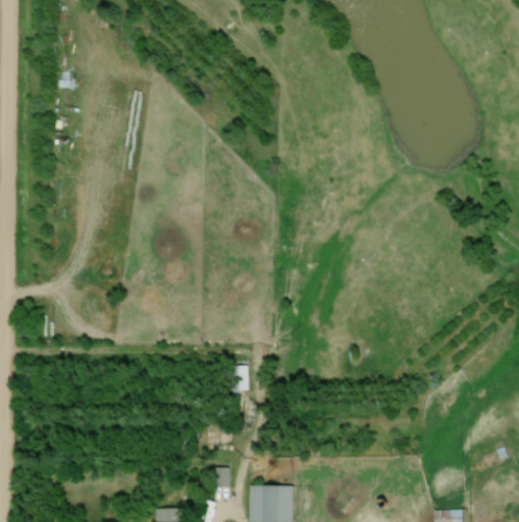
[(219,314),(229,309),(225,302),(215,307),(219,314)]
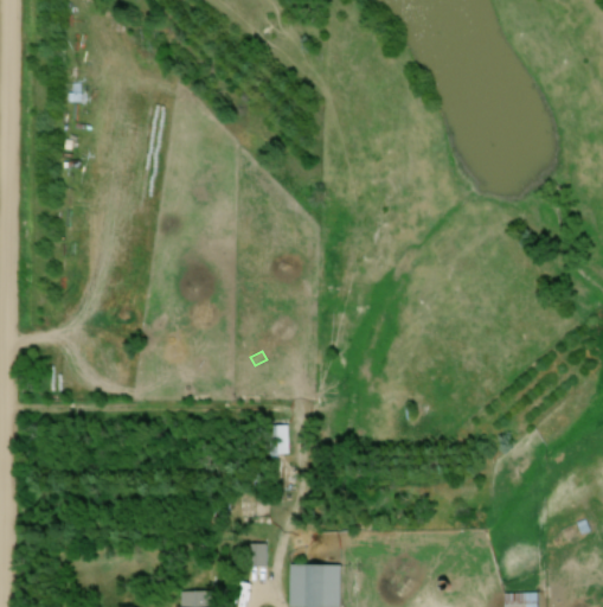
[(288,454),(288,425),(269,425),(269,454),(288,454)]
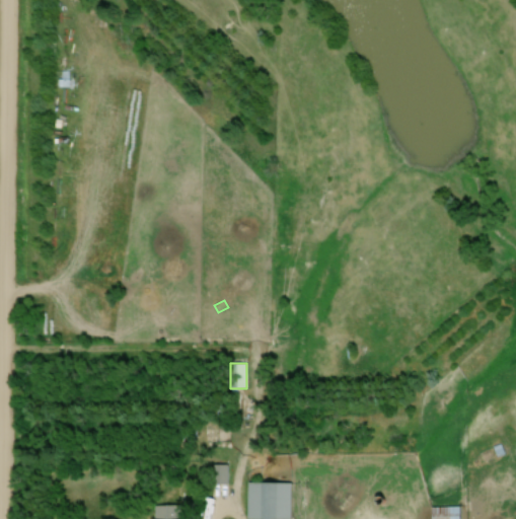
[(292,518),(292,483),(247,483),(247,518),(292,518)]
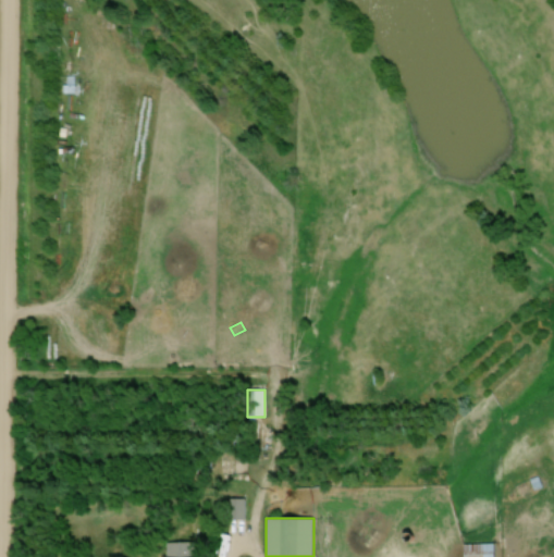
[(198,556),(198,542),(168,542),(168,556),(198,556)]
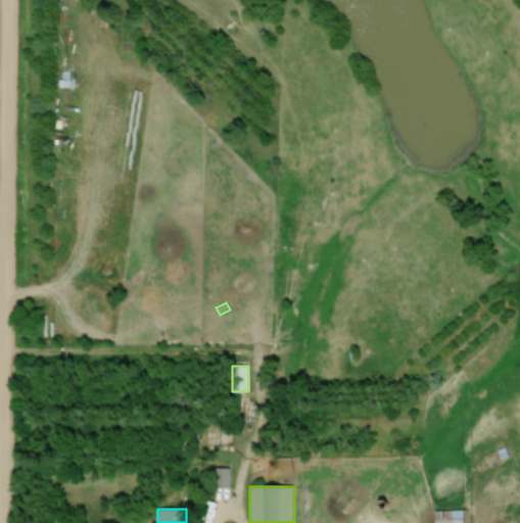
[(464,522),(465,510),(434,510),(434,522),(464,522)]
